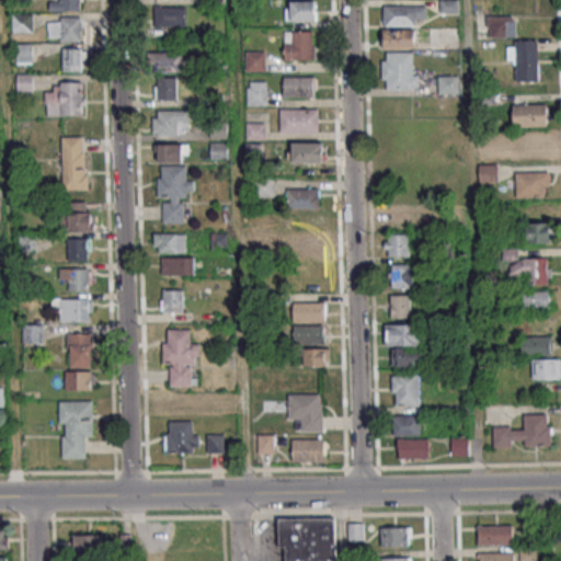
[(81,10),(81,0),(60,0),(50,0),(50,10),(81,10)]
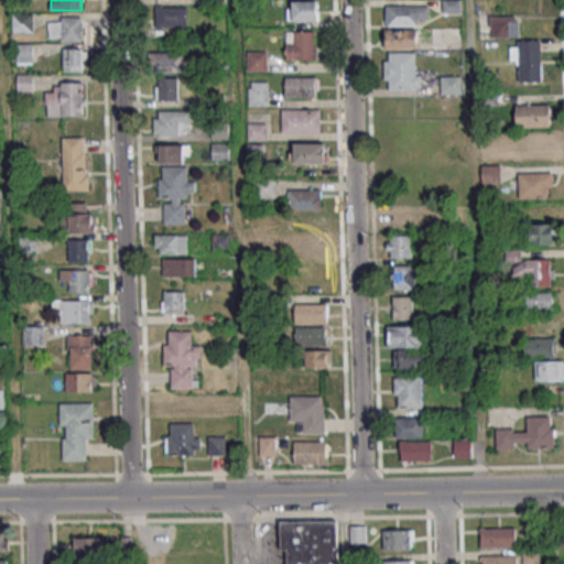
[(288,21),(317,21),(317,1),(288,1),(288,21)]
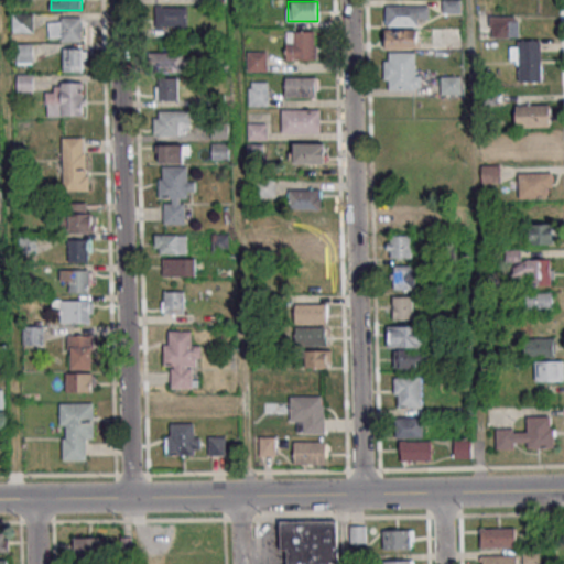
[(386,26),(420,26),(420,18),(429,18),(429,6),(386,6),(386,26)]
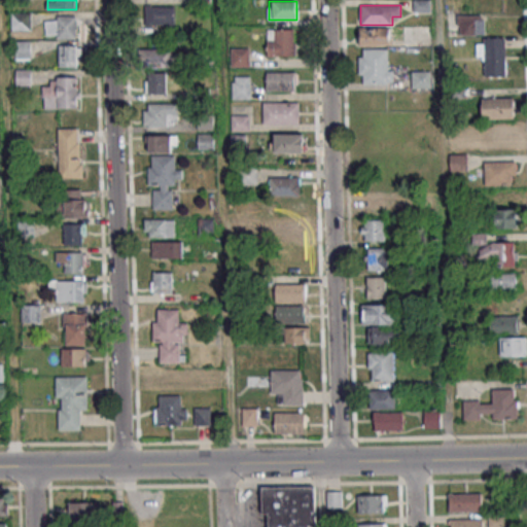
[(175,25),(175,6),(145,6),(145,25),(175,25)]
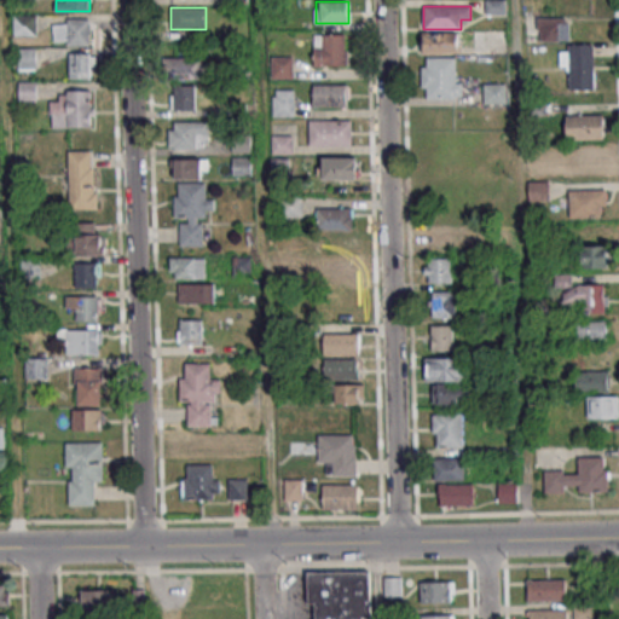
[(36,35),(36,15),(13,15),(13,35),(36,35)]
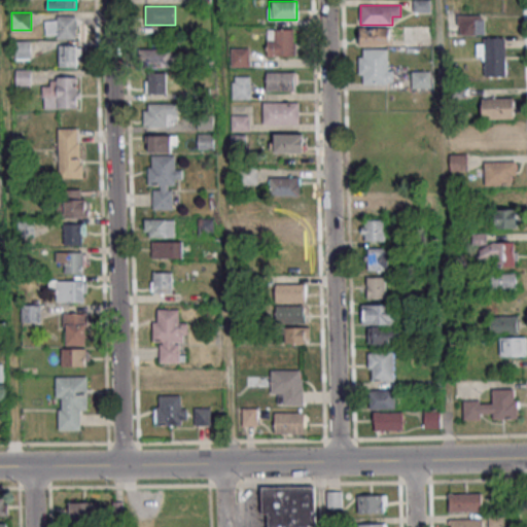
[(76,38),(76,15),(45,15),(45,38),(76,38)]
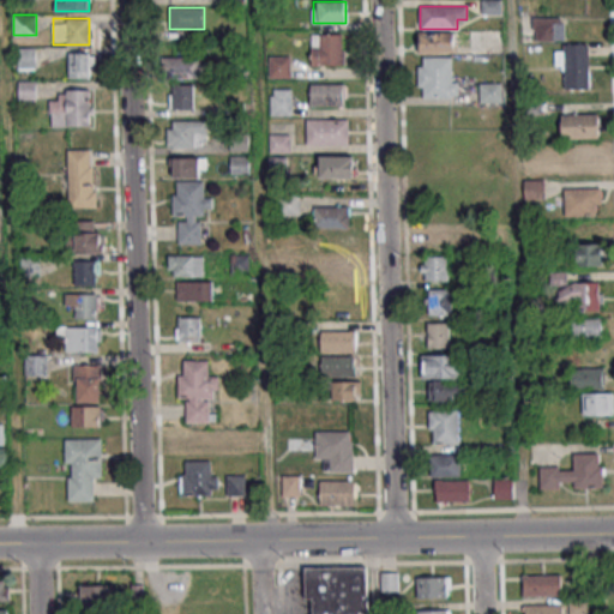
[(564,35),(564,24),(539,24),(539,35),(564,35)]
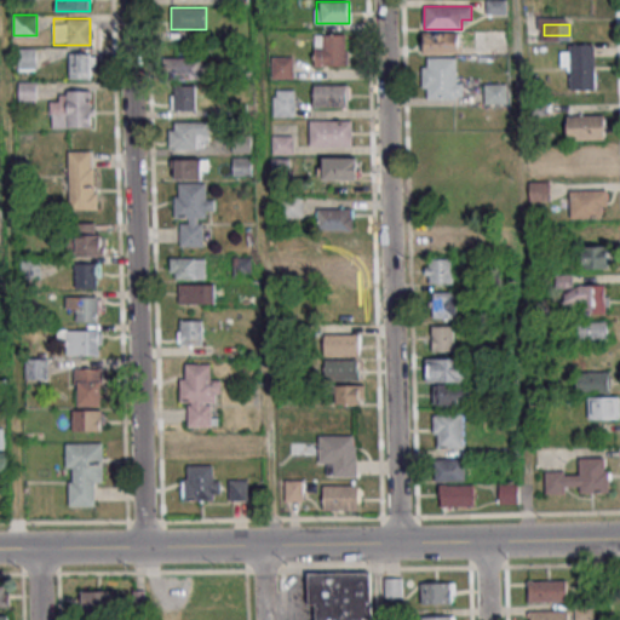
[(461,53),(461,33),(423,33),(423,53),(461,53)]
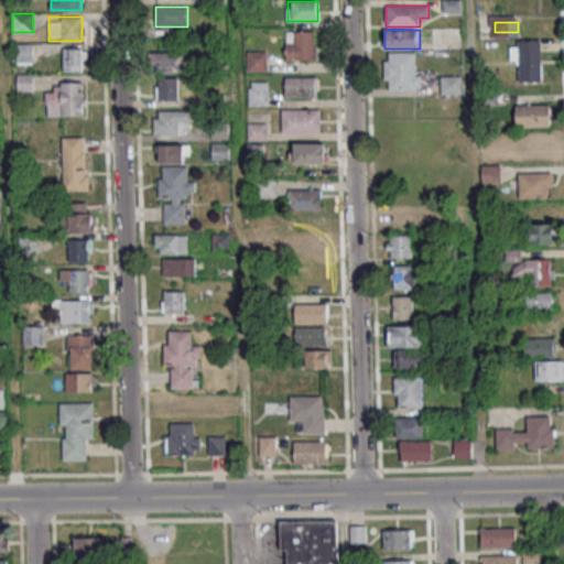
[(317,31),(286,31),(286,60),(317,60),(317,31)]
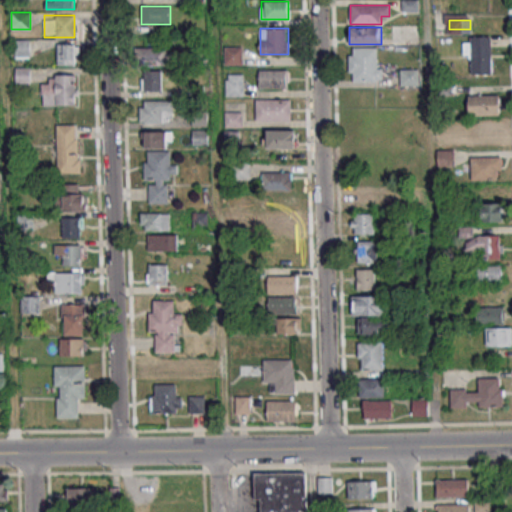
[(491,37),(466,37),(466,55),(471,55),(471,74),(491,74),(491,37)]
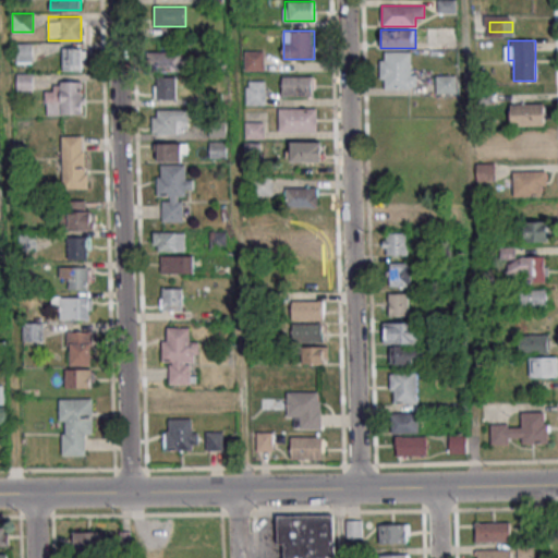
[(32,62),(32,43),(16,43),(16,62),(32,62)]
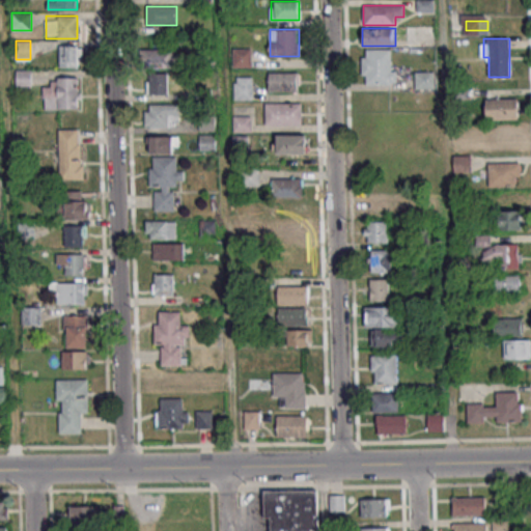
[(59,66),(79,66),(79,46),(59,46),(59,66)]
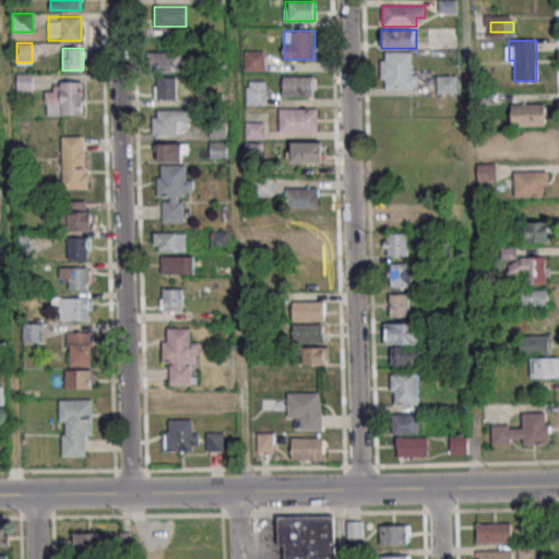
[(245,71),(263,71),(263,51),(245,51),(245,71)]
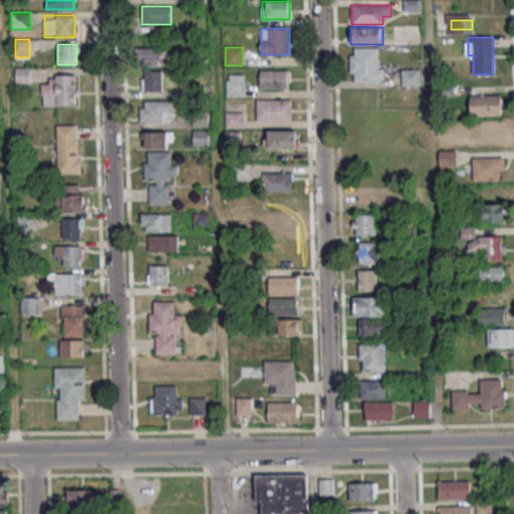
[(140,48),(140,65),(173,65),(173,48),(140,48)]
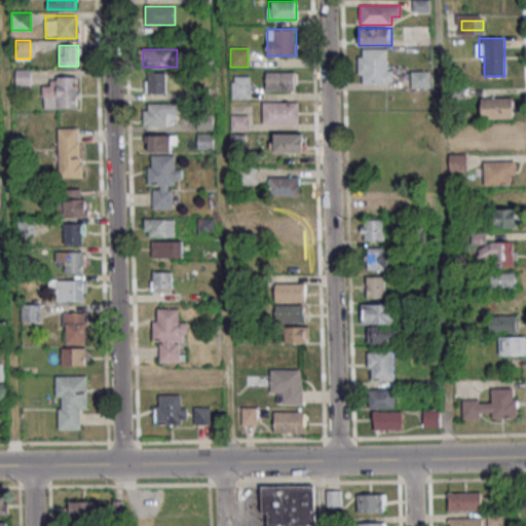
[(390,85),(390,49),(360,49),(360,85),(390,85)]
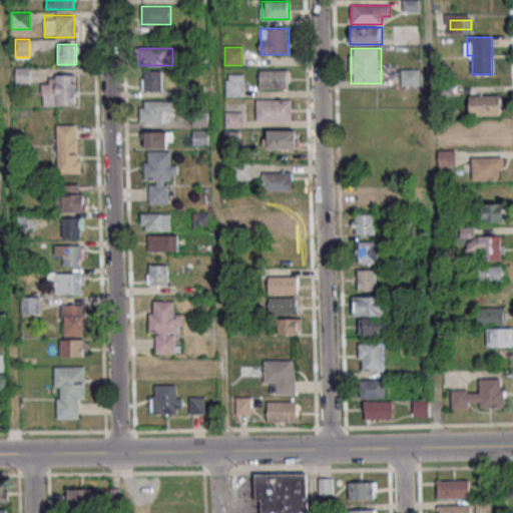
[(28,82),(29,69),(16,68),(16,82),(28,82)]
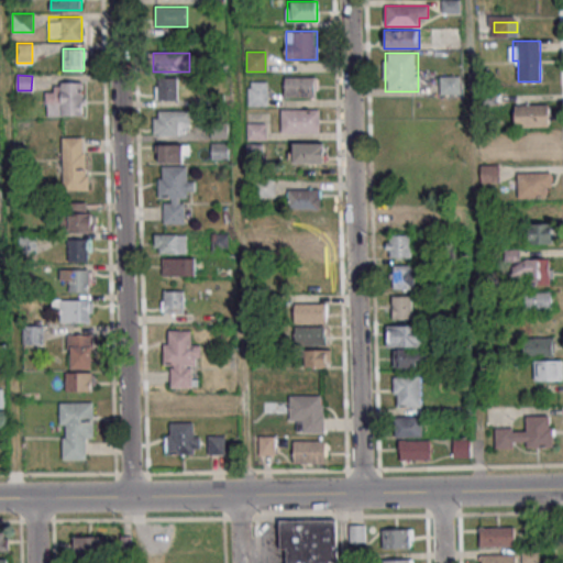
[(440,94),(461,94),(461,76),(440,76),(440,94)]
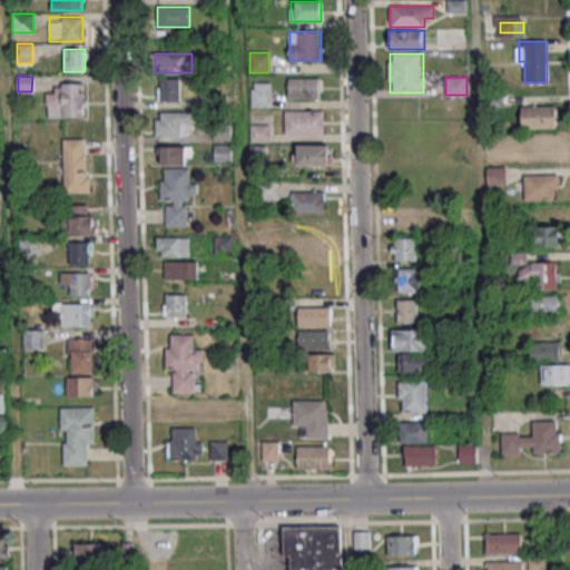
[(321,98),(321,78),(288,78),(288,97),(321,98)]
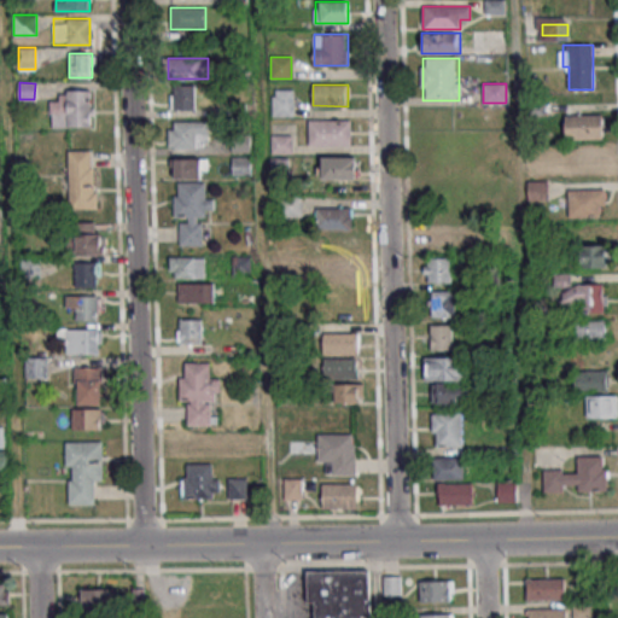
[(194,110),(194,86),(172,86),(172,110),(194,110)]
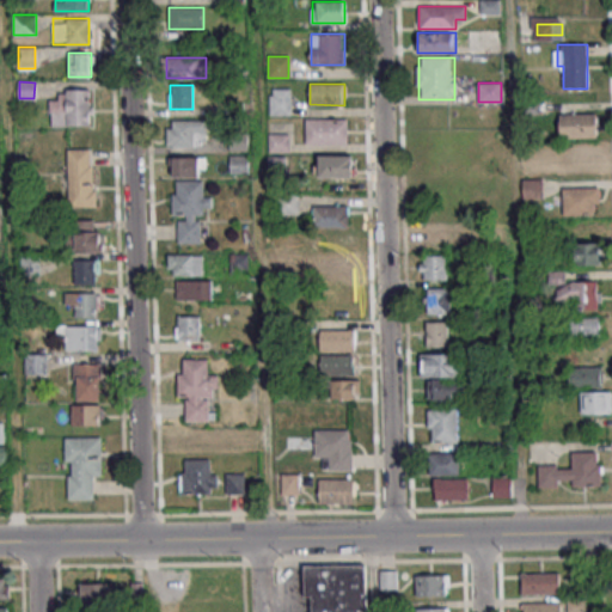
[(269,89),(269,115),(291,115),(291,89),(269,89)]
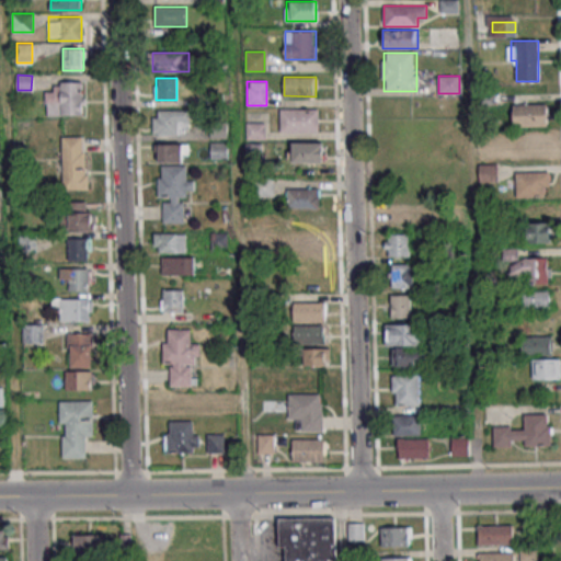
[(47,115),(83,115),(83,82),(47,82),(47,115)]
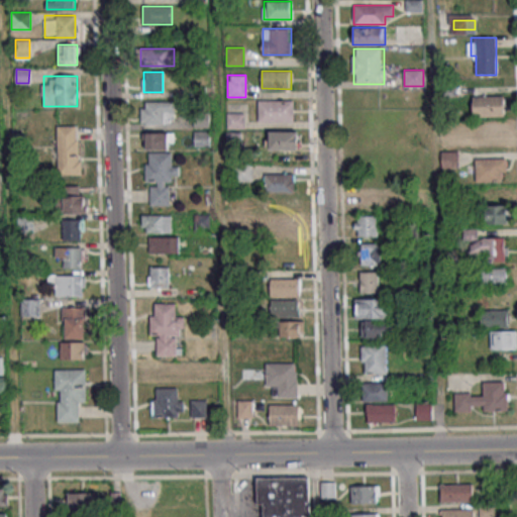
[(472,97),(502,96),(502,116),(472,117),(472,97)]
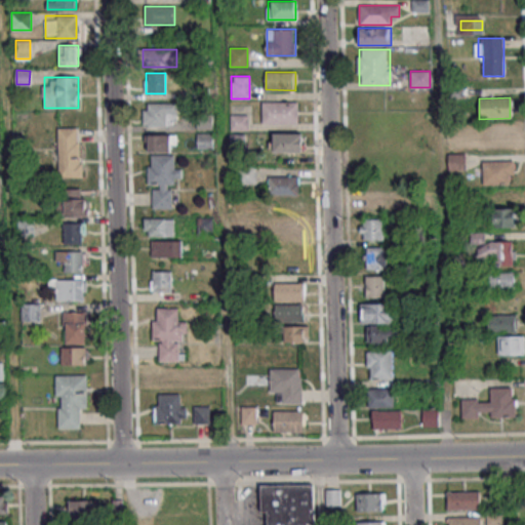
[(261,123),(297,123),(297,103),(261,103),(261,123)]
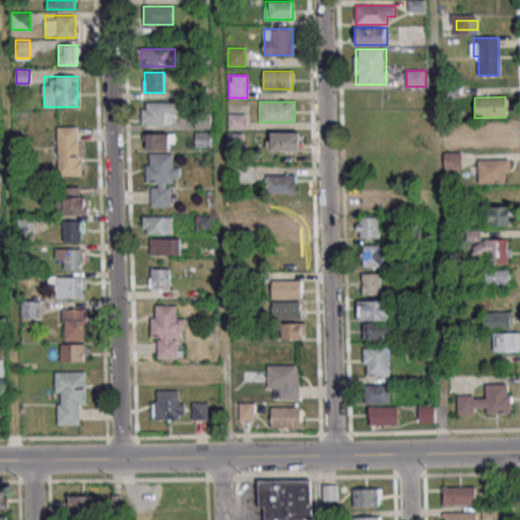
[(175,124),(175,103),(142,103),(142,124),(175,124)]
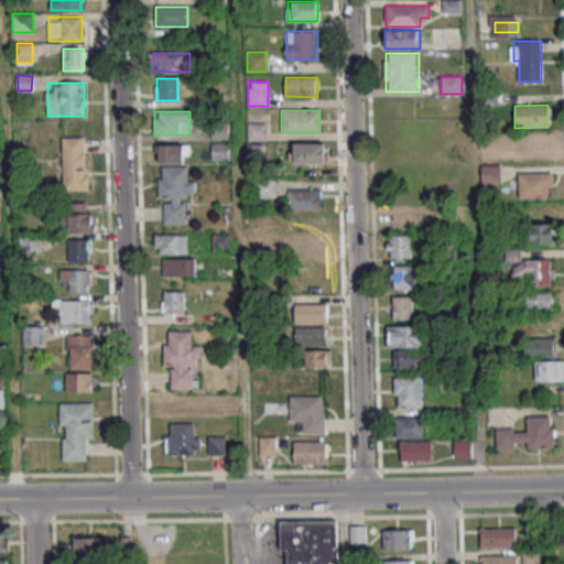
[(266,123),(248,125),(248,140),(266,139),(266,123)]
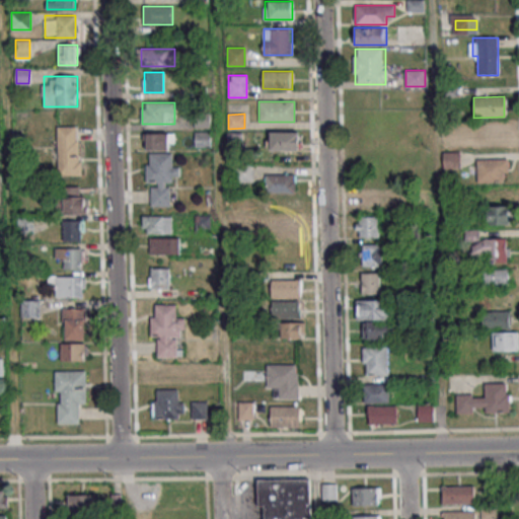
[(80,175),(80,127),(58,127),(58,175),(80,175)]
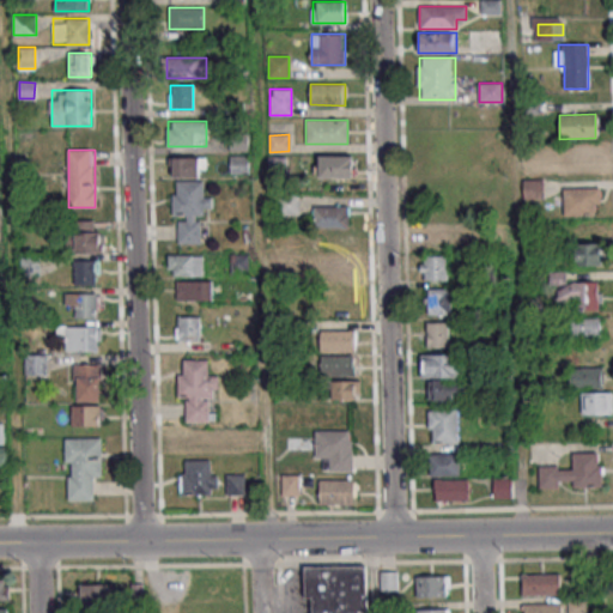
[(353,177),(353,155),(319,155),(319,177),(353,177)]
